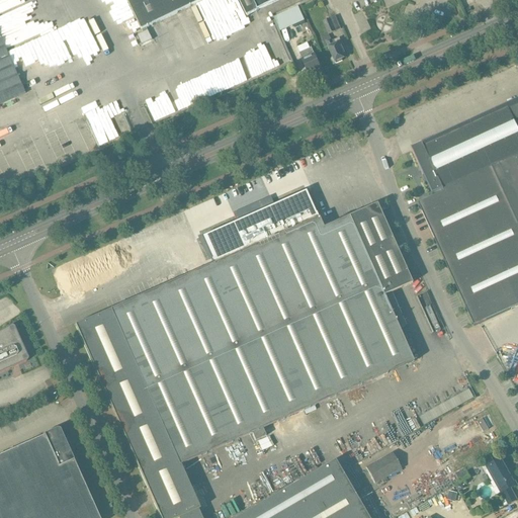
[(127,0),(142,29),(136,32),(142,44),(152,39),(146,27),(202,0),(239,0),(247,16),(279,0),(127,0)]
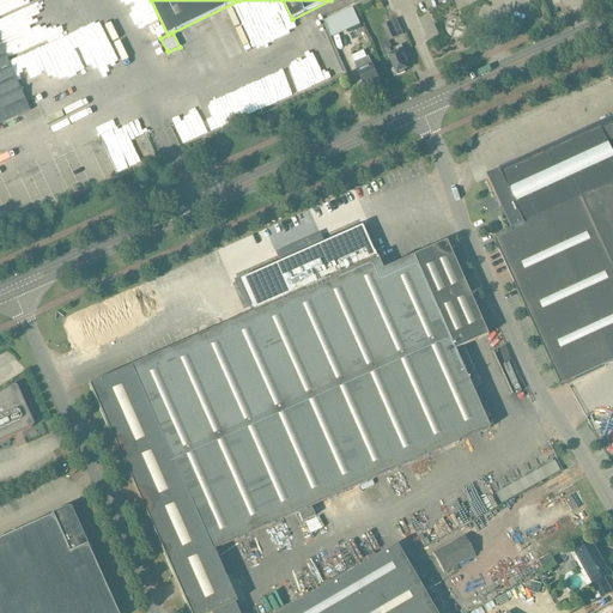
[(360,25),(353,8),(326,20),(333,37),(360,25)]
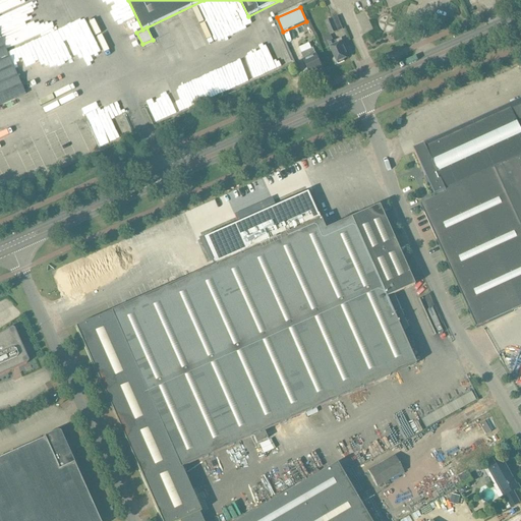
[(343,30),(338,16),(325,21),(330,35),(343,30)]
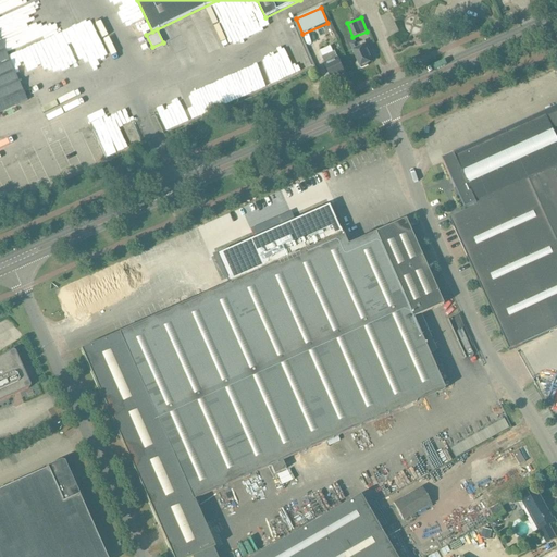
[(0,40),(0,112),(26,101),(0,40)]
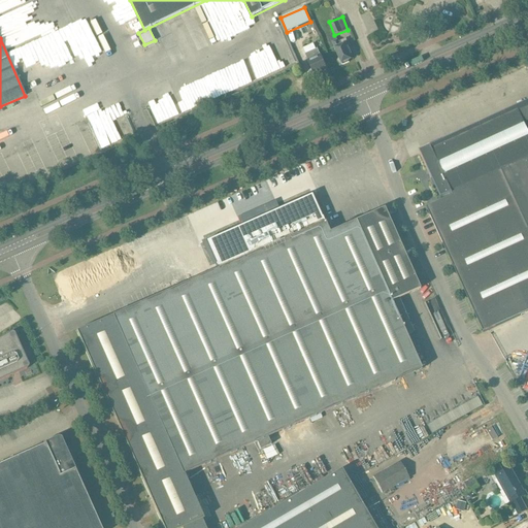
[(337,40),(333,42),(341,63),(342,65),(350,62),(349,60),(354,58),(345,38),(338,41),(337,40)]
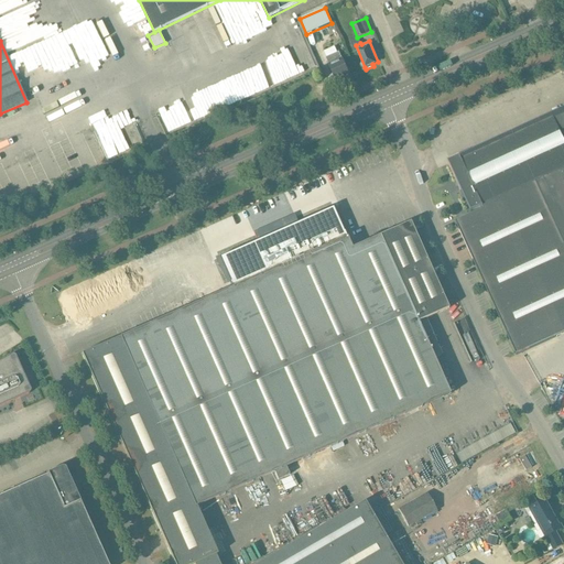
[(240,99),(286,82),(272,45),(241,56),(245,63),(229,68),(240,99)]
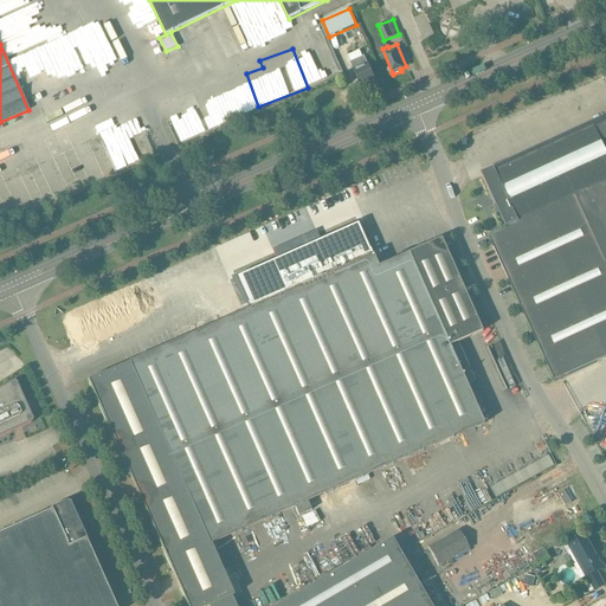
[(365,57),(350,63),(361,86),(363,85),(365,86),(372,83),(372,82),(375,81),(365,57)]
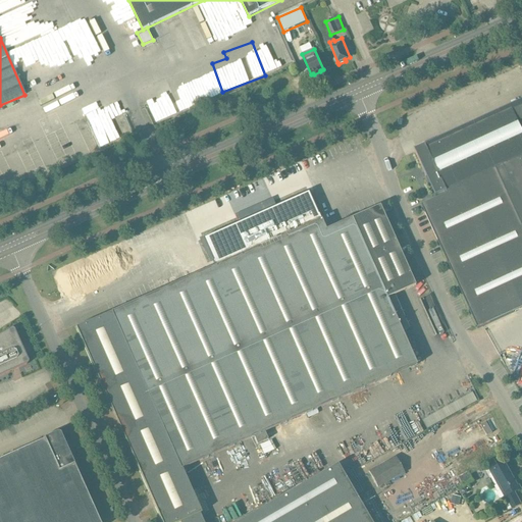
[(521,102),(426,146),(426,147),(417,151),(416,151),(436,195),(436,196),(438,199),(421,206),(477,330),(521,310),(521,102)]
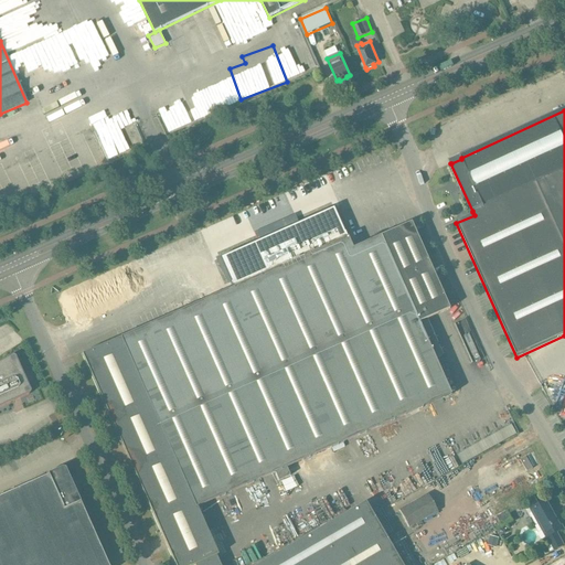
[(176,564),(195,564),(219,555),(198,507),(276,471),(280,480),(291,475),(288,467),(449,395),(447,390),(452,386),(444,366),(438,369),(434,360),(443,355),(426,320),(449,309),(411,224),(352,249),(333,209),(296,225),(291,216),(281,221),(286,230),(220,259),(233,288),(83,356),(176,564)]
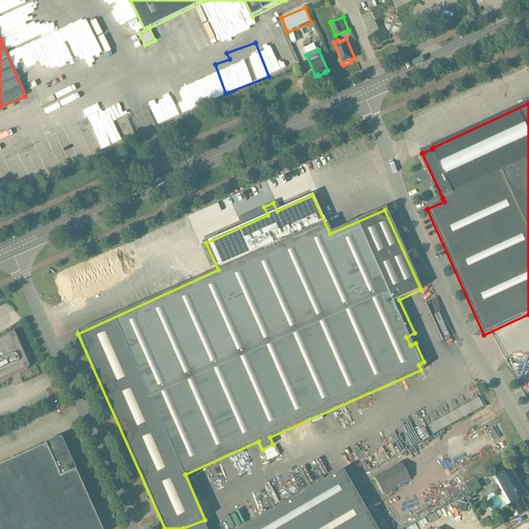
[(10,334),(0,339),(0,381),(27,370),(28,369),(28,368),(29,367),(28,366),(16,337),(14,336),(14,335),(13,335),(13,334),(12,334),(11,334),(10,334)]
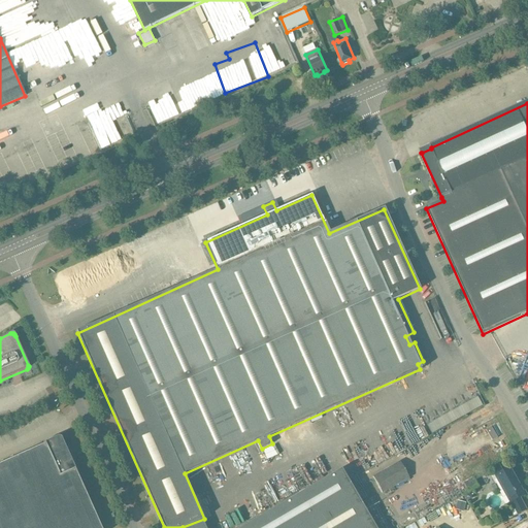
[(432,434),(484,405),(479,396),(427,425),(432,434)]
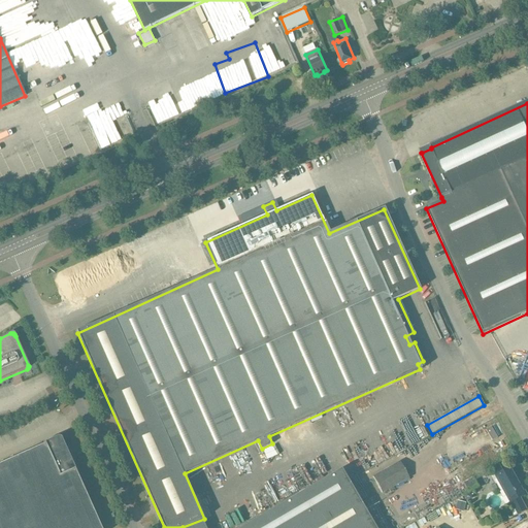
[(487,463),(505,455),(491,424),(462,438),(470,456),(481,451),(487,463)]
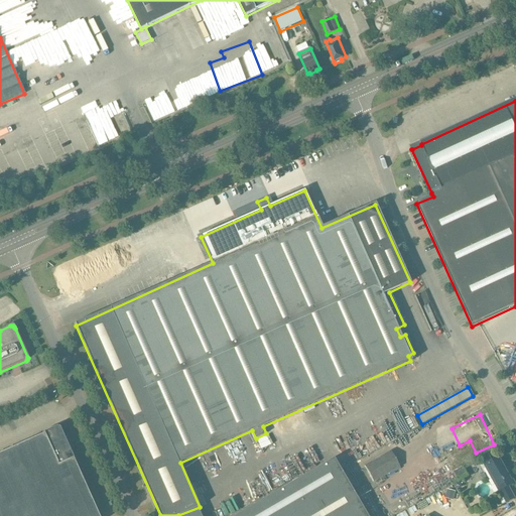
[(56,427),(55,427),(42,433),(42,435),(0,454),(0,515),(98,515),(74,461),(63,437),(60,429),(59,428),(58,427),(57,427),(56,427)]
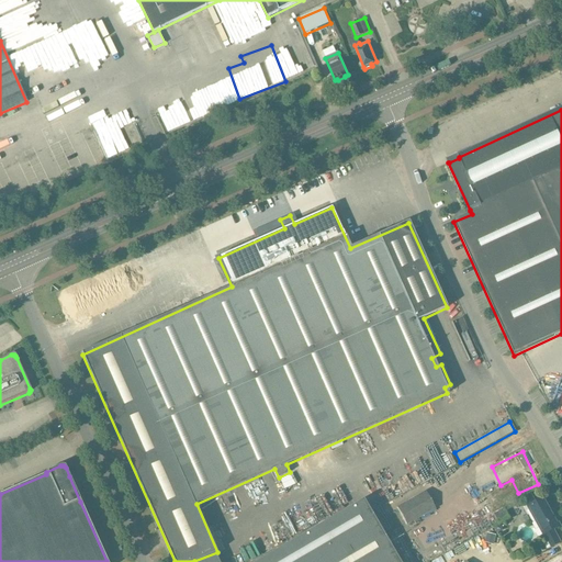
[(425,493),(396,508),(406,526),(435,509),(425,493)]
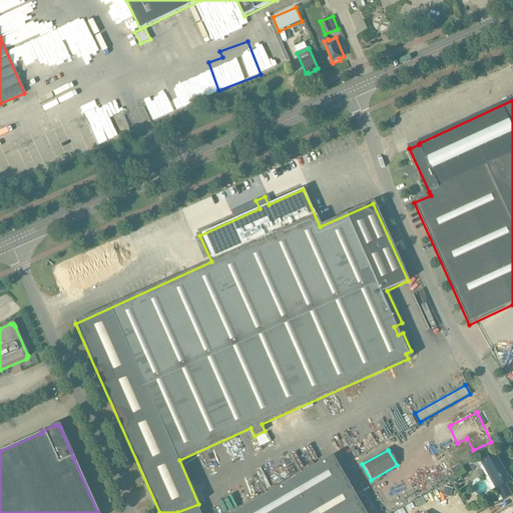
[(490,459),(486,452),(478,456),(482,463),(496,489),(497,489),(500,494),(497,496),(498,498),(494,500),(496,503),(503,500),(503,501),(512,495),(512,494),(507,483),(511,481),(497,455),(490,459)]
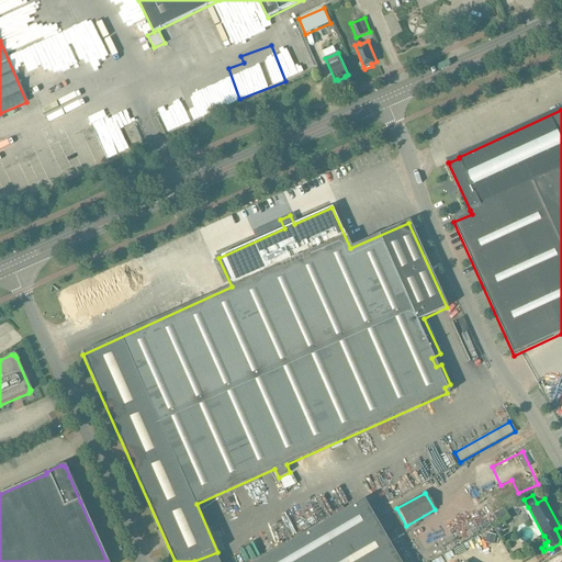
[(364,498),(258,561),(409,561),(391,530),(385,534),(364,498)]
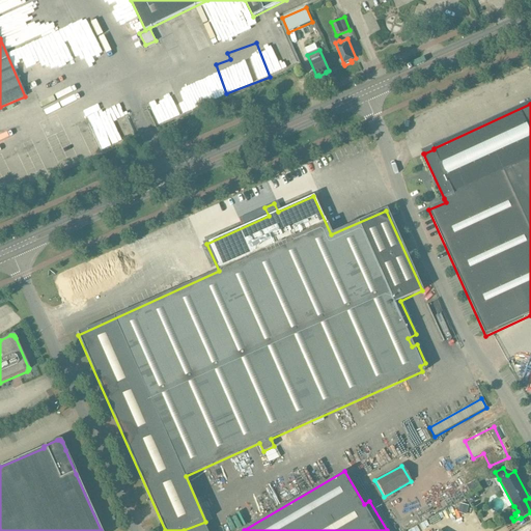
[(477,480),(467,485),(472,495),(482,488),(477,480)]
